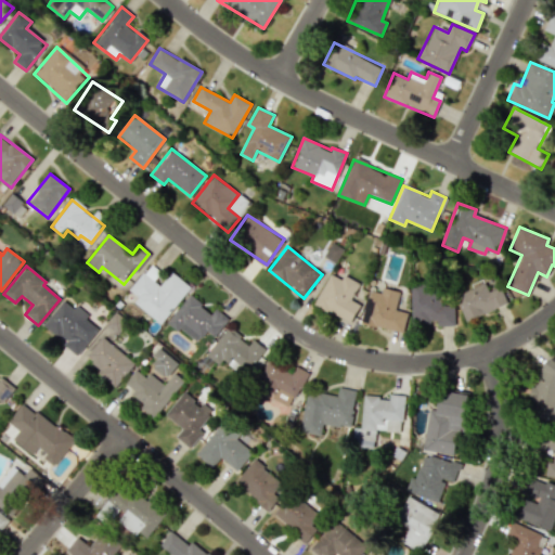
[(170,272),(159,286),(152,280),(157,273),(149,267),(129,292),(138,297),(133,302),(160,324),(190,286),(170,272)]
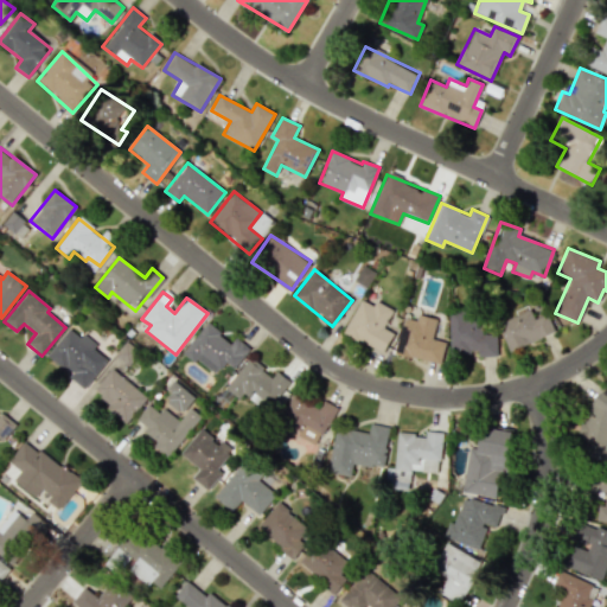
[(343,334),(384,353),(394,333),(384,328),(394,310),(375,300),(374,305),(359,299),(343,334)]
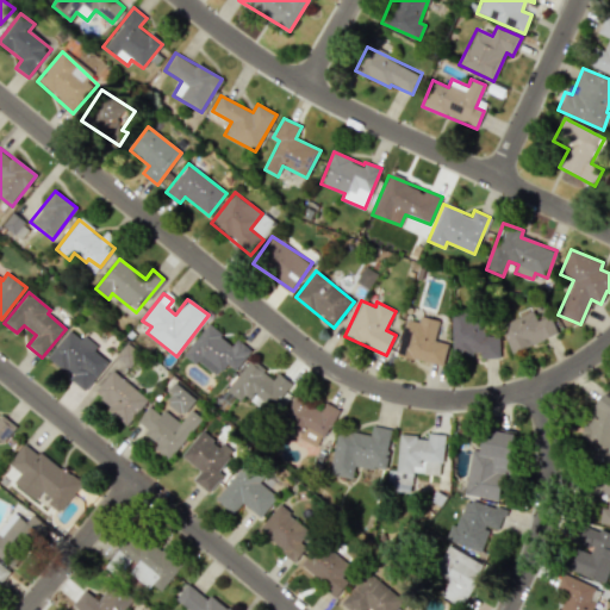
[(499,325),(514,354),(558,332),(549,313),(535,321),(530,311),(499,325)]
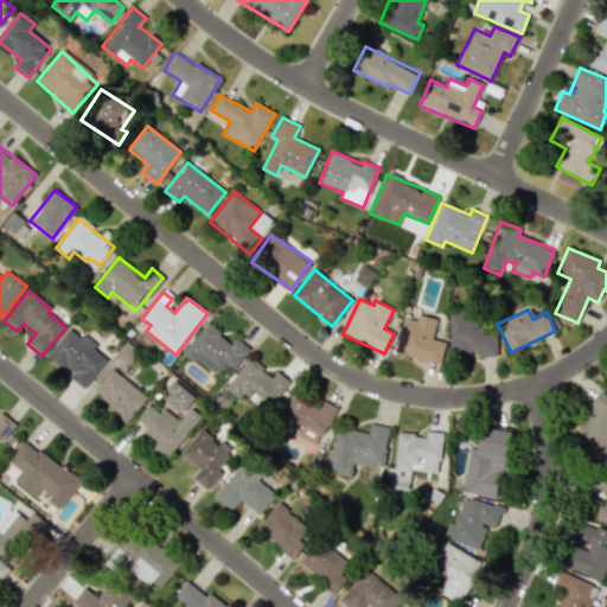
[(497,357),(497,334),(480,334),(479,313),(449,314),(449,353),(478,352),(478,357),(497,357)]
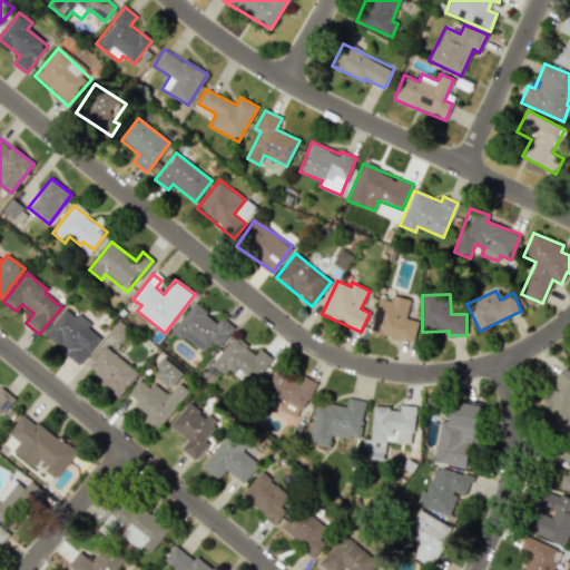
[(371,333),(415,341),(419,321),(406,318),(410,298),(392,295),(391,301),(377,298),(371,333)]
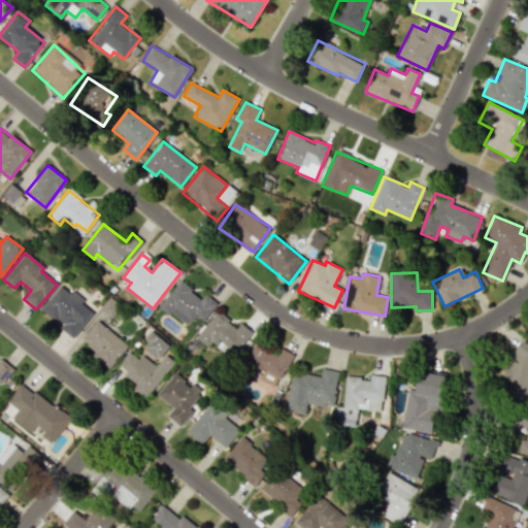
[(217,303),(204,293),(201,298),(179,281),(159,305),(186,327),(195,315),(203,321),(217,303)]
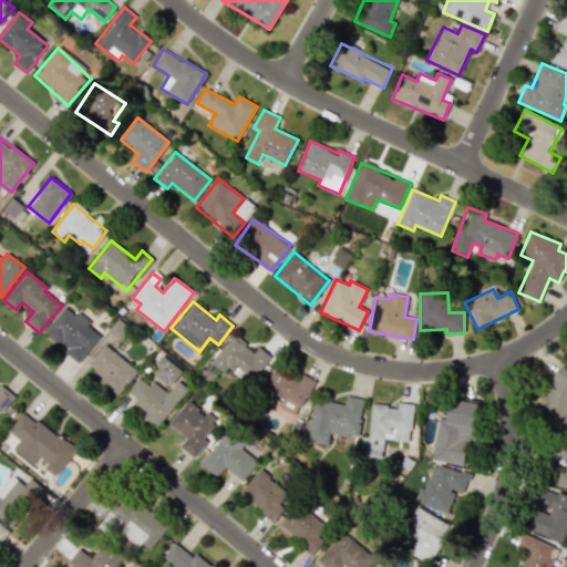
[(44,331),(65,349),(64,351),(79,363),(102,334),(76,313),(75,315),(64,307),(44,331)]
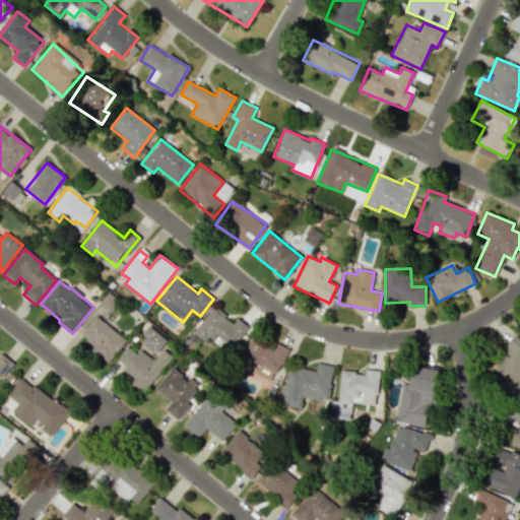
[(212,307),(192,332),(204,342),(208,337),(229,352),(249,327),(236,317),(232,322),(212,307)]
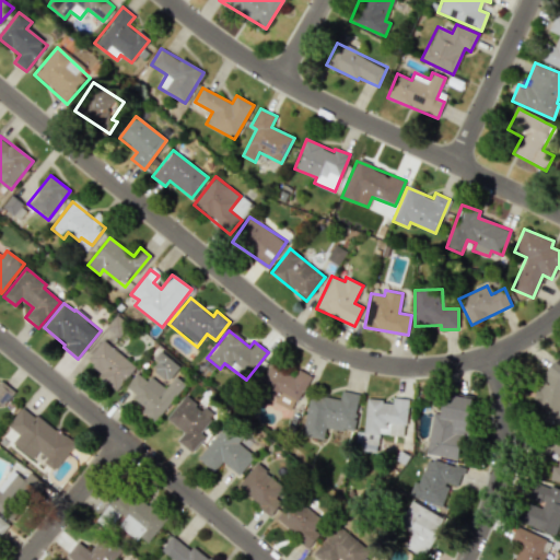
[(136,366),(103,339),(84,362),(117,388),(136,366)]
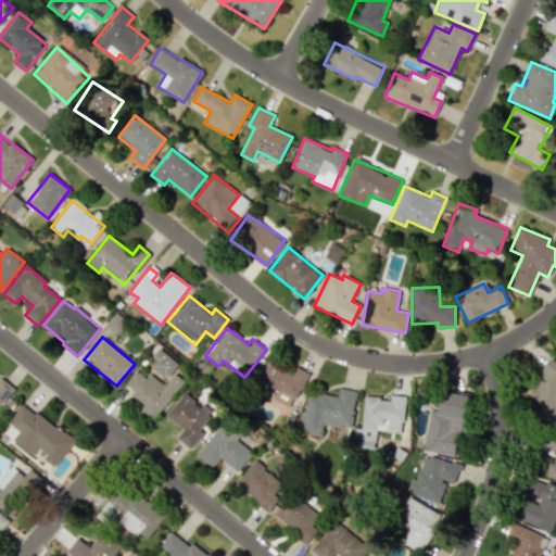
[(178,363),(159,348),(152,356),(156,359),(151,367),(166,378),(178,363)]
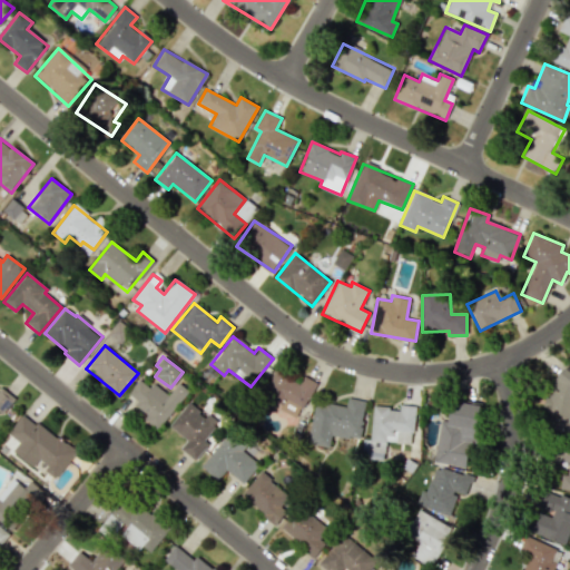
[(569,433),(569,369),(559,365),(539,422),(569,433)]
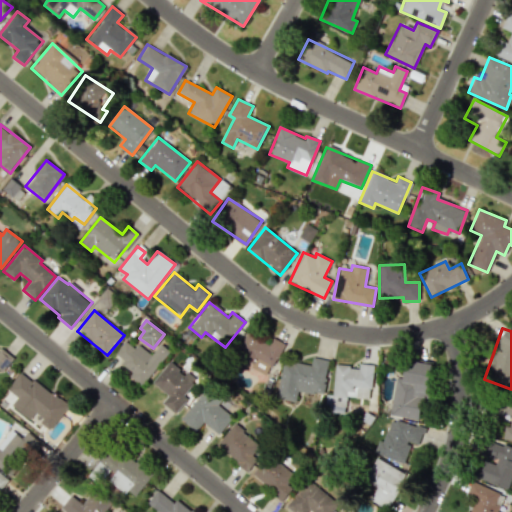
[(267,376),(284,343),(272,338),(269,343),(247,331),(235,354),(252,363),(250,367),(267,376)]
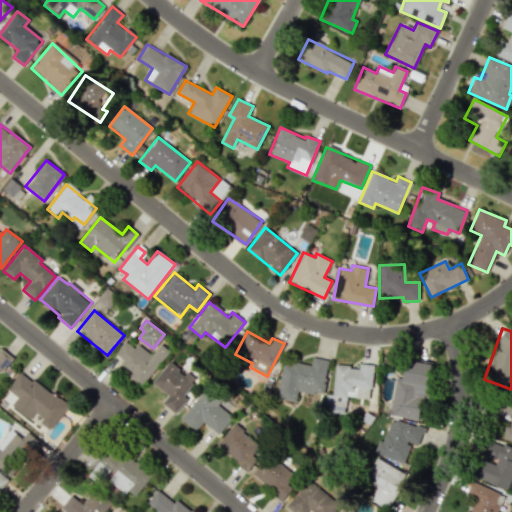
[(169,351),(160,344),(151,355),(137,344),(134,348),(124,340),(113,355),(132,370),(128,376),(142,386),(169,351)]
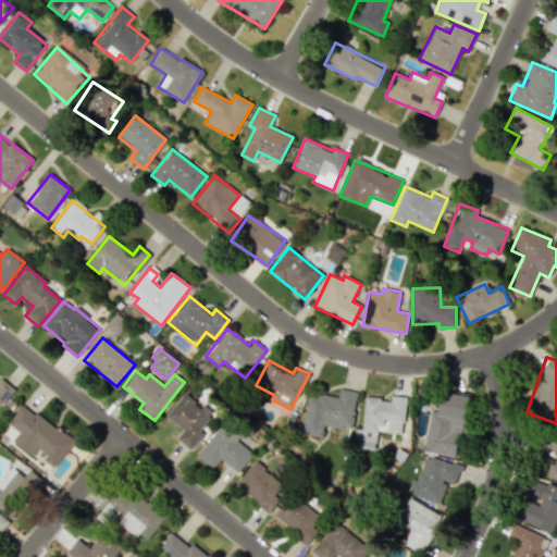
[(14,390),(0,379),(0,401),(3,404),(14,390)]
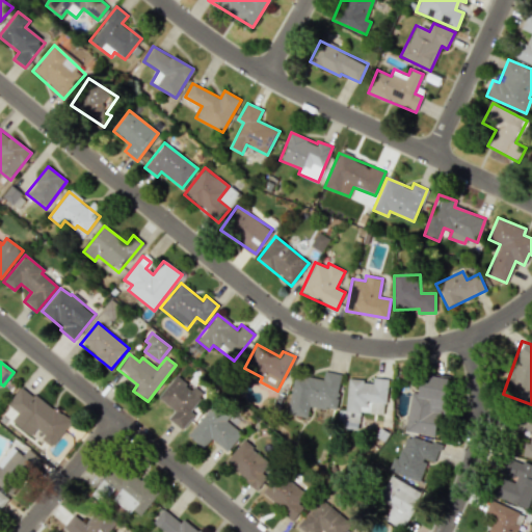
[(287,414),(308,418),(310,405),(336,410),(342,374),(324,371),(323,379),(295,374),(287,414)]
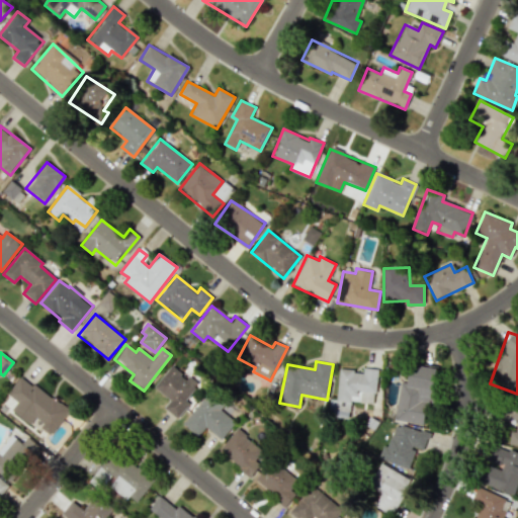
[(395,421),(424,424),(426,401),(434,402),(438,368),(411,364),(409,385),(400,384),(395,421)]
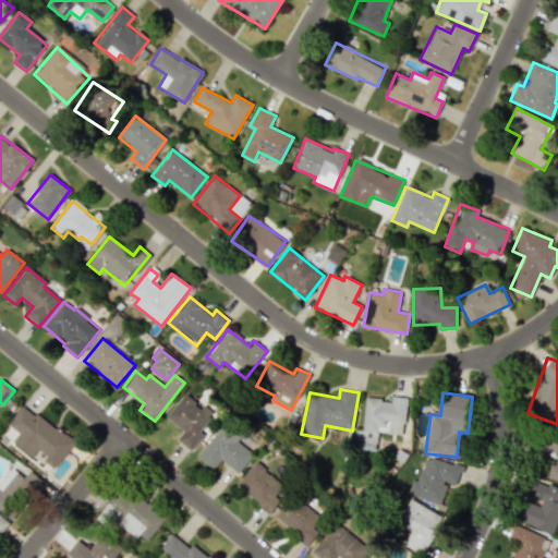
[(177,440),(194,451),(217,413),(203,404),(202,405),(182,393),(166,419),(183,429),(177,440)]
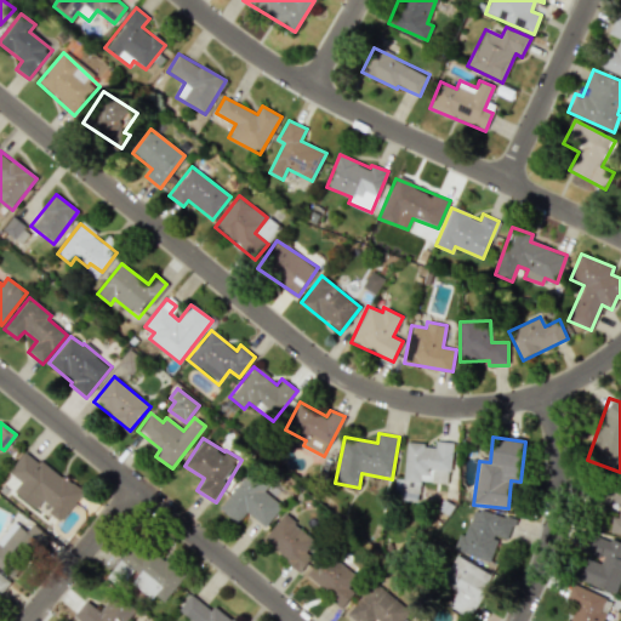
[(406,442),(404,478),(396,478),(394,495),(419,497),(420,482),(449,484),(451,445),(406,442)]
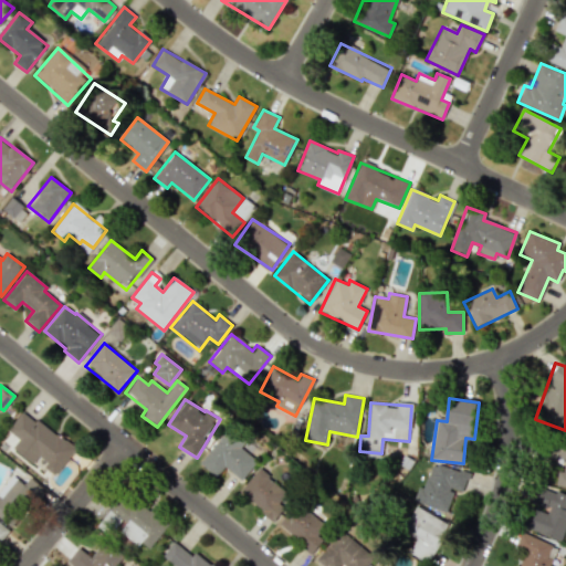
[(12,448),(33,464),(37,459),(55,474),(75,450),(24,409),(8,430),(19,439),(12,448)]
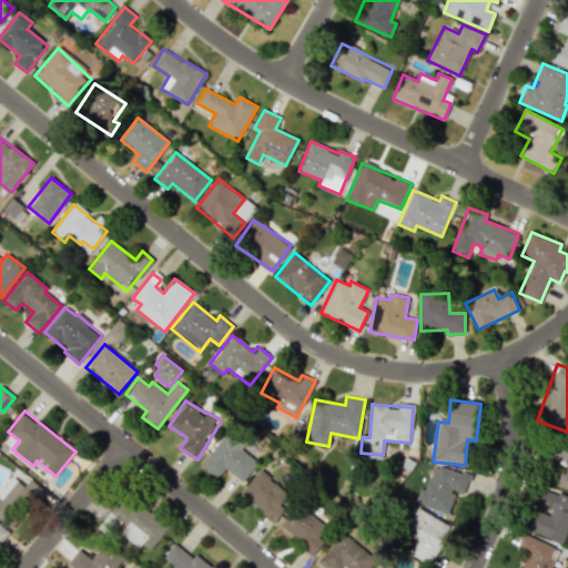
[(200,466),(216,478),(225,468),(242,482),(257,463),(249,455),(253,449),(229,429),(200,466)]
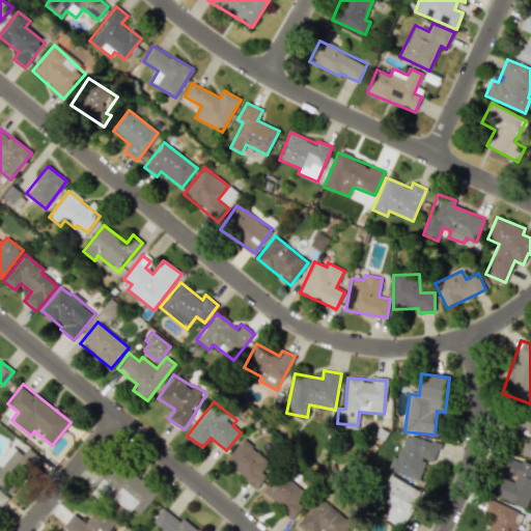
[(419,480),(425,459),(434,463),(439,444),(406,434),(397,458),(392,456),(388,471),(419,480)]
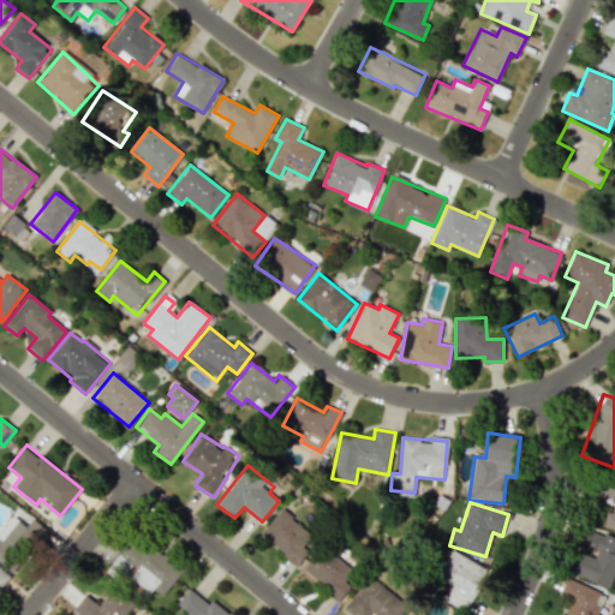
[(261,532),(292,561),(315,536),(284,507),(261,532)]
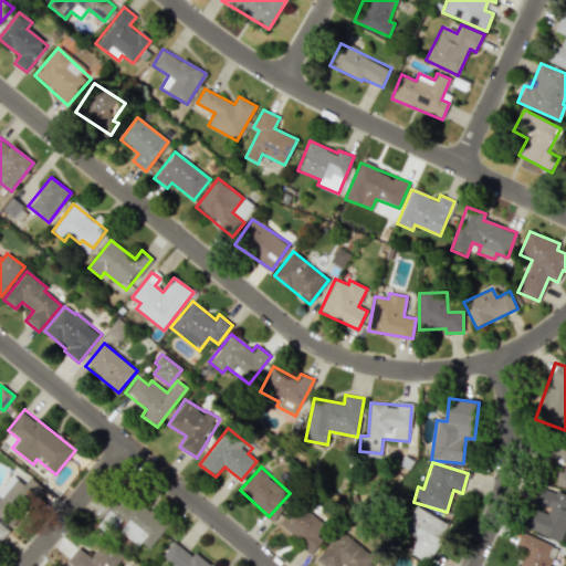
[(34,491),(11,475),(0,490),(0,517),(10,525),(34,491)]
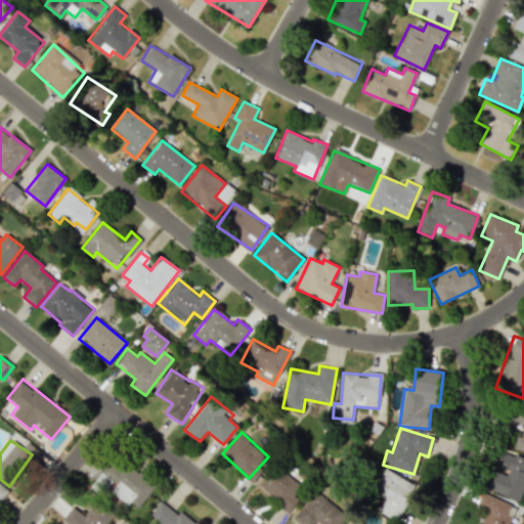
[(518,499),(523,482),(523,457),(500,450),(494,468),(495,469),(489,489),(518,499)]
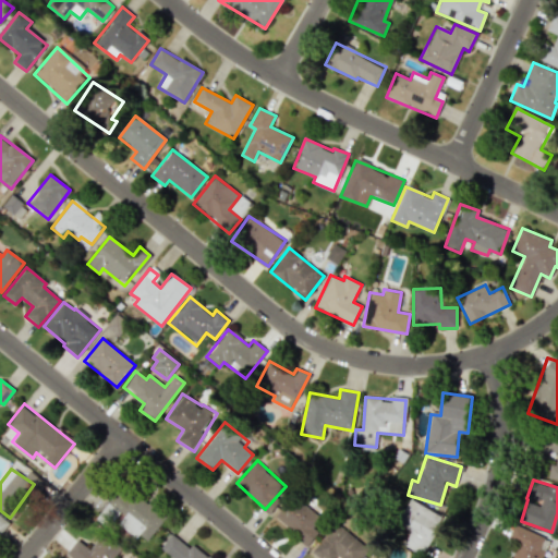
[(145,543),(165,518),(120,485),(102,509),(118,520),(117,522),(145,543)]
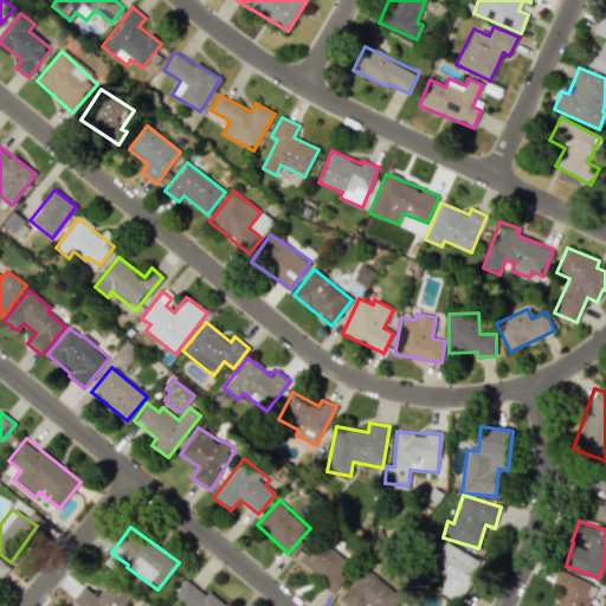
[(333,592),(354,567),(320,537),(298,562),(333,592)]
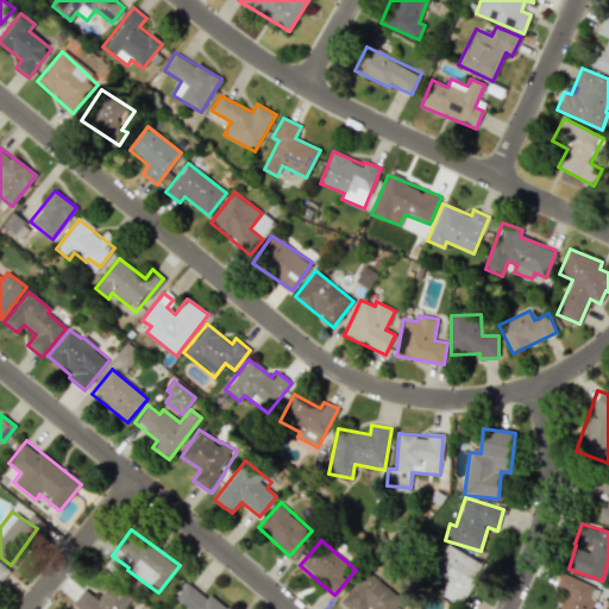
[(484,565),(449,544),(433,570),(449,578),(439,594),(459,606),(484,565)]
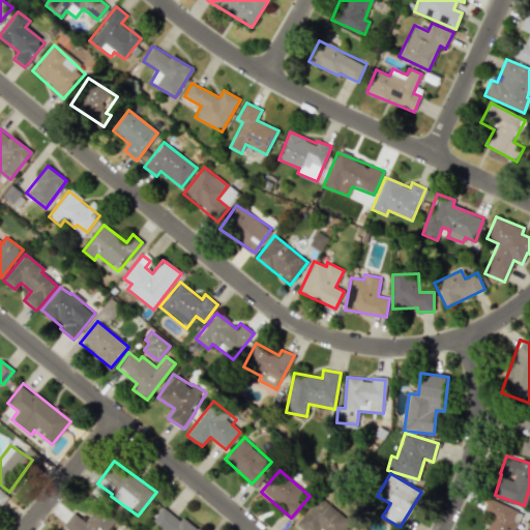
[(297,524),(304,529),(317,529),(320,528),(322,529),(342,529),(350,521),(318,496),(297,524)]
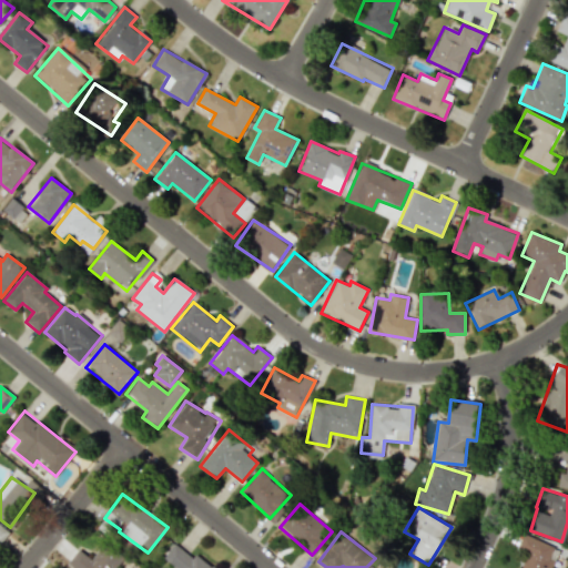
[(550,567),(556,558),(550,556),(554,548),(524,534),(518,547),(528,551),(519,567),(550,567)]
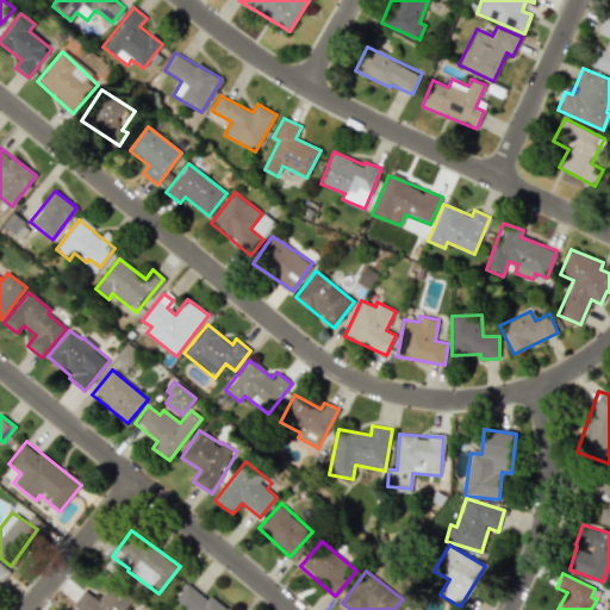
[(174,599),(187,609),(229,609),(210,595),(206,599),(187,584),(174,599)]
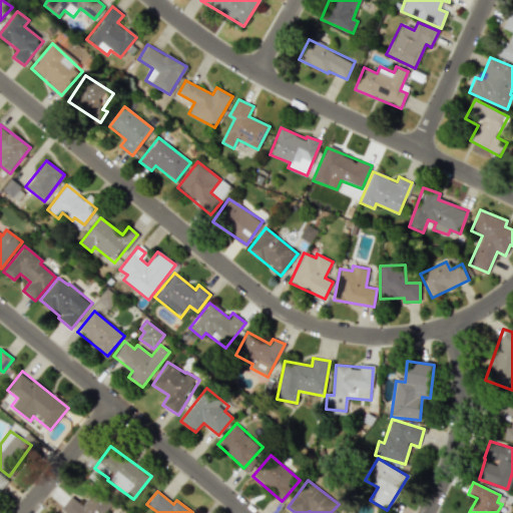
[(70,496),(60,510),(63,512),(103,512),(109,505),(91,493),(83,505),(70,496)]
